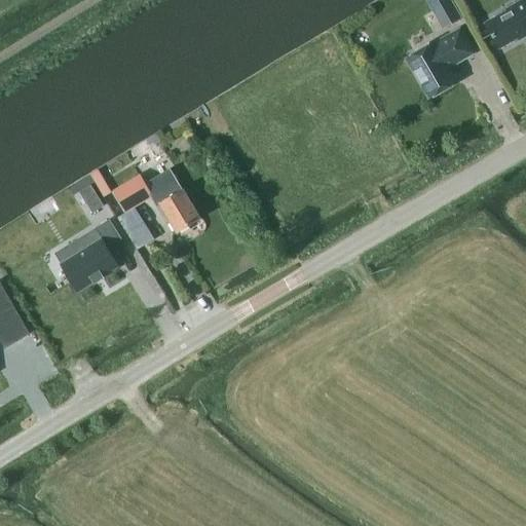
[(443,30),(462,19),(451,0),(450,0),(431,10),(443,30)]
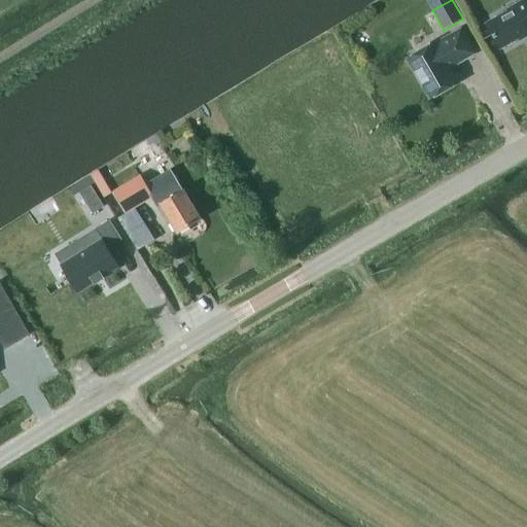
[(526,0),(523,3),(522,0),(506,8),(507,10),(486,23),(500,47),(525,34),(526,36),(526,35),(526,0)]
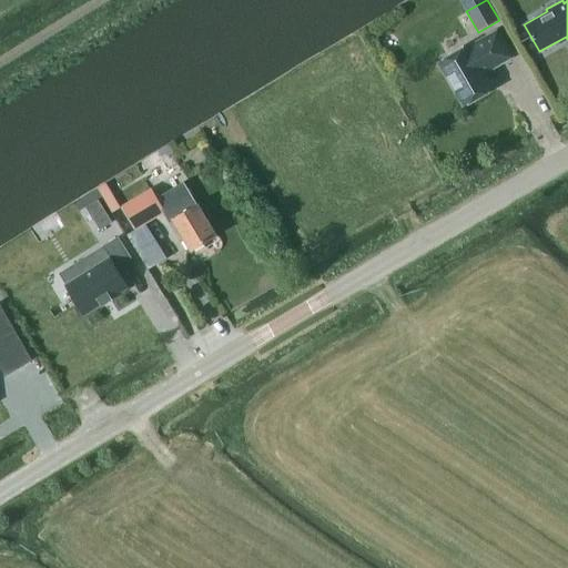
[(511,58),(496,30),(468,47),(467,46),(438,62),(464,105),(493,89),(484,73),(511,58)]
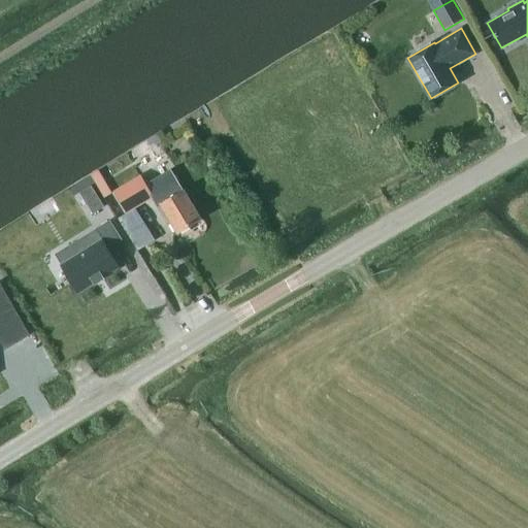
[(183,191),(175,178),(170,169),(145,184),(140,175),(113,191),(126,212),(153,197),(152,194),(163,187),(170,198),(161,203),(177,232),(200,219),(184,190),(183,191)]
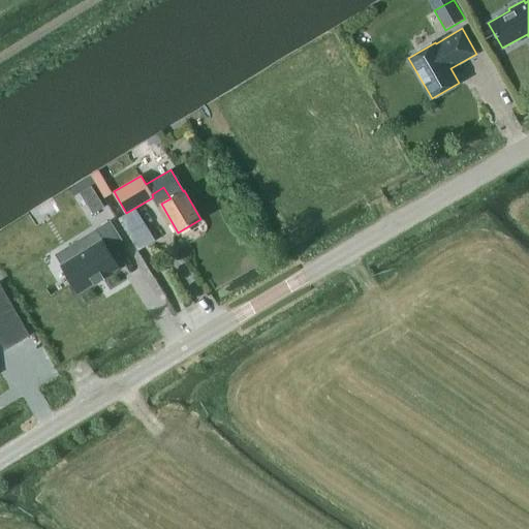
[(112,193),(105,183),(98,187),(104,197),(112,193)]
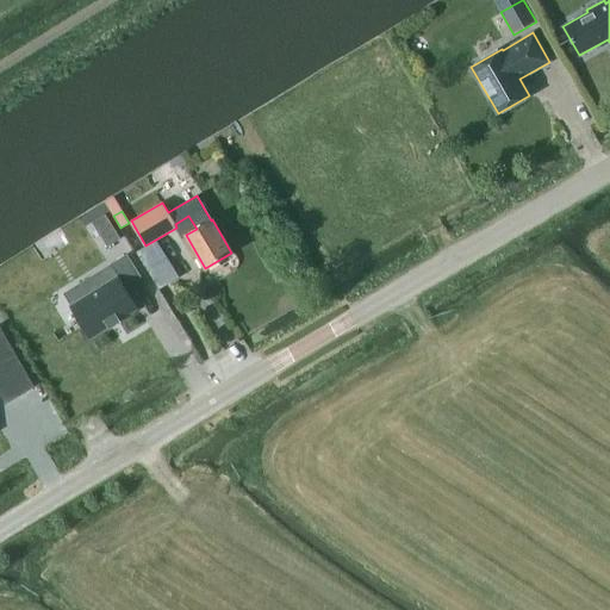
[(105,216),(92,224),(107,249),(120,241),(105,216)]
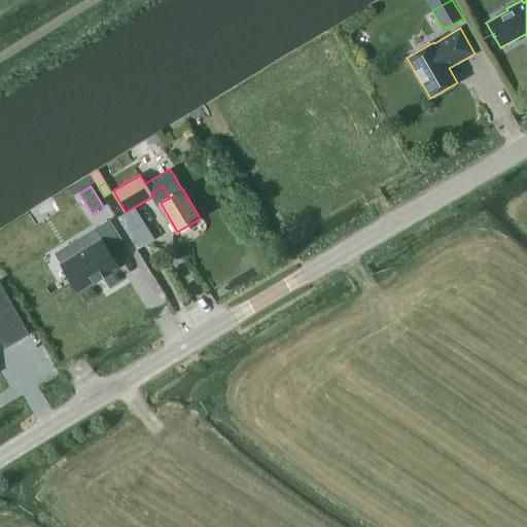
[(127,247),(109,219),(95,227),(102,238),(60,264),(77,292),(94,282),(94,283),(96,282),(95,281),(102,277),(102,278),(104,277),(103,276),(119,266),(113,255),(127,247)]
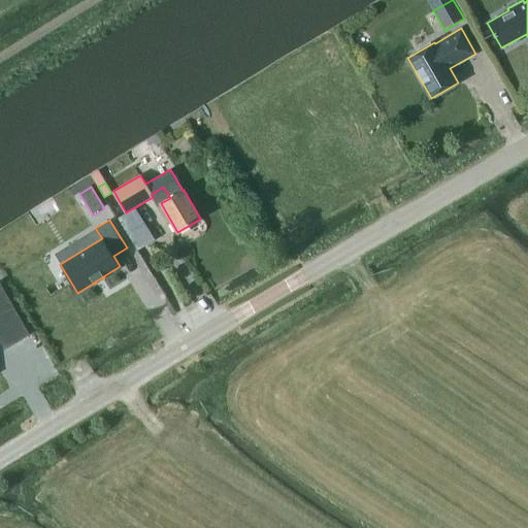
[(0,345),(3,351),(30,335),(0,283),(0,345)]
